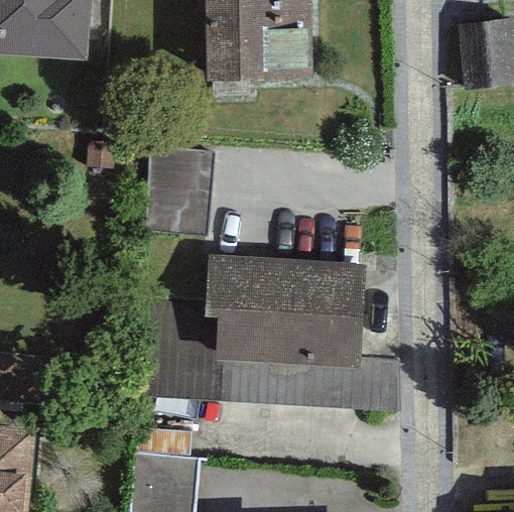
[(91,0),(0,0),(0,43),(88,49),(91,0)]
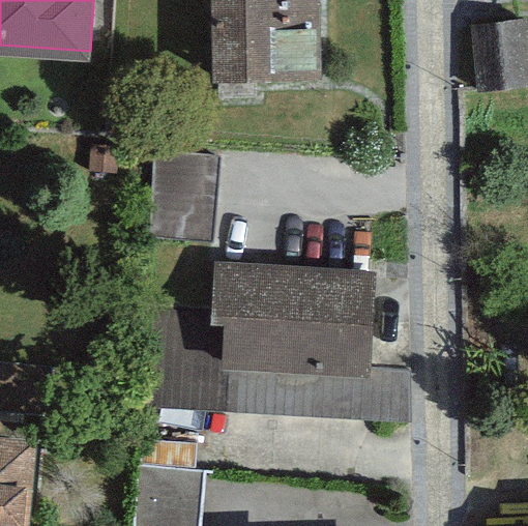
[(213,0),(216,80),(321,77),(318,0),(213,0)]
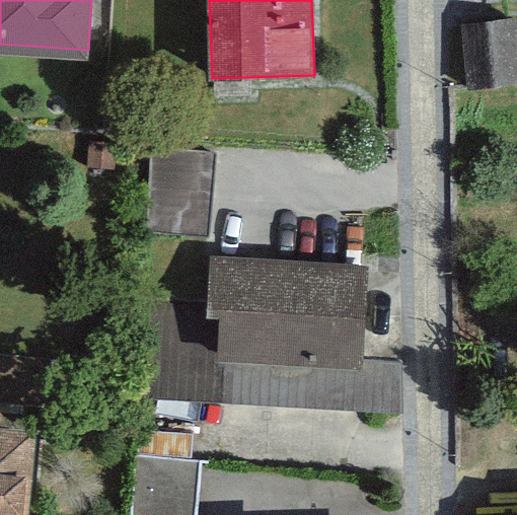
[(516,19),(461,25),(468,89),(516,83),(516,19)]
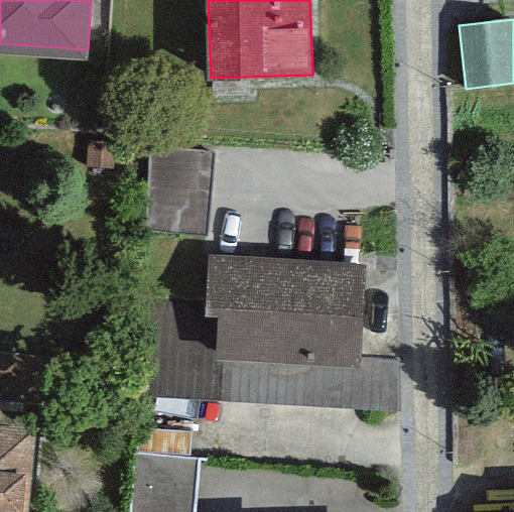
[(214,154),(151,150),(146,232),(209,236),(214,154)]
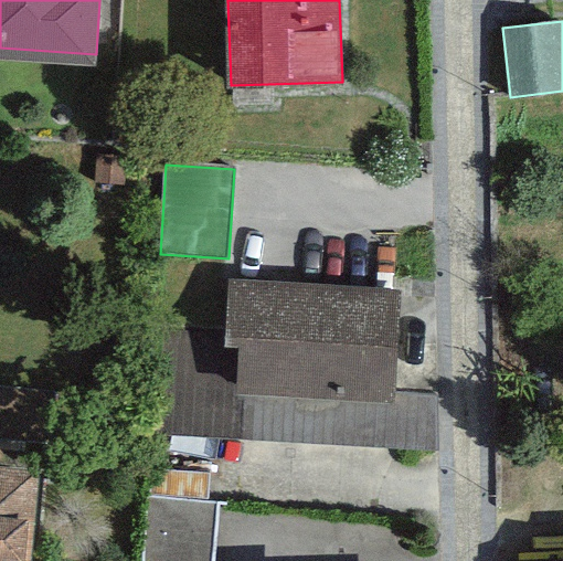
[(402,286),(230,276),(226,337),(163,334),(158,434),(434,451),(437,401),(395,398),(402,286)]
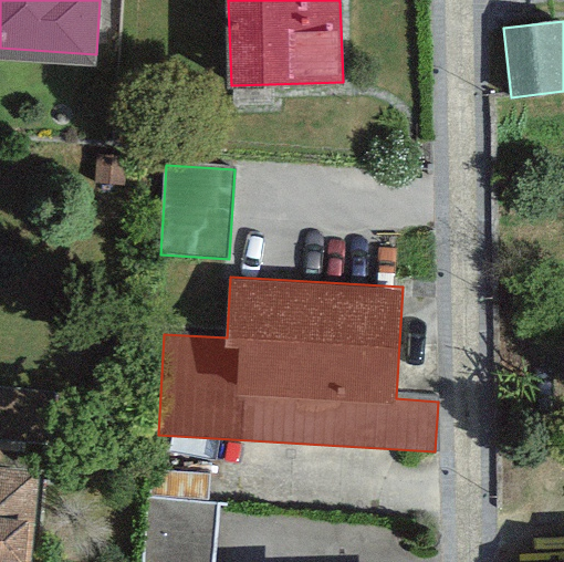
[(29,561),(40,465),(0,460),(0,561),(29,561)]
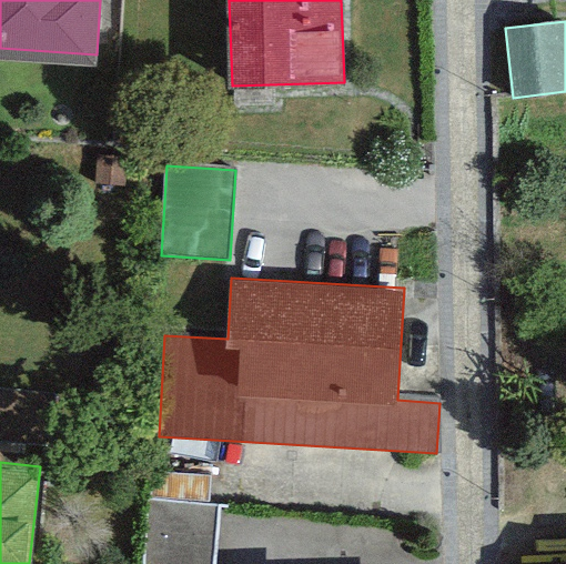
[(215,563),(222,505),(148,500),(141,563),(215,563)]
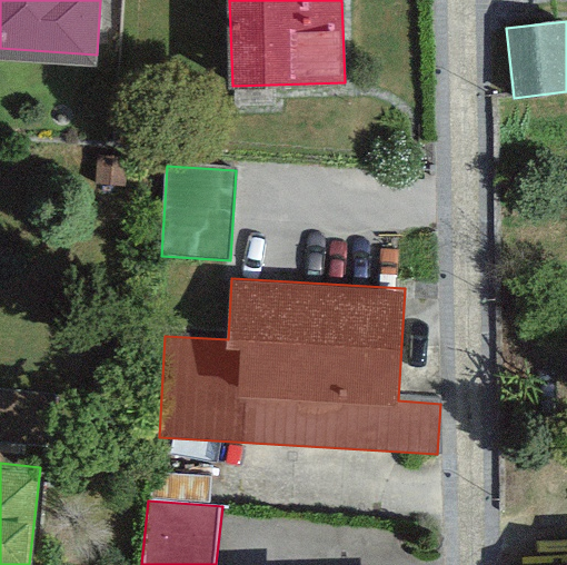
All buildings are outlined.
